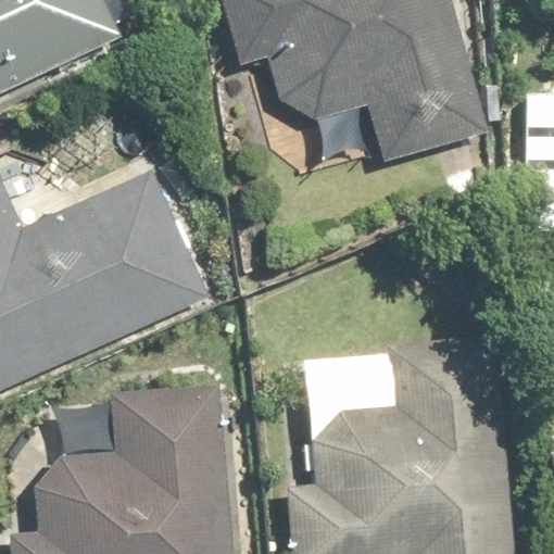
[(111,21),(137,8),(133,0),(0,0),(0,93),(118,37),(111,21)]
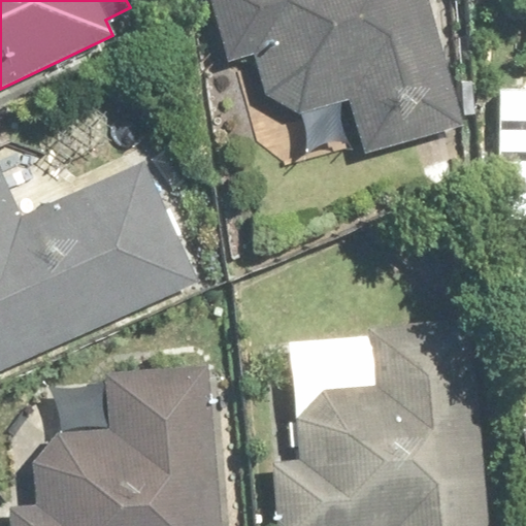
[(209,0),(229,64),(249,58),(268,120),(350,95),(365,148),(467,116),(432,0),(209,0)]
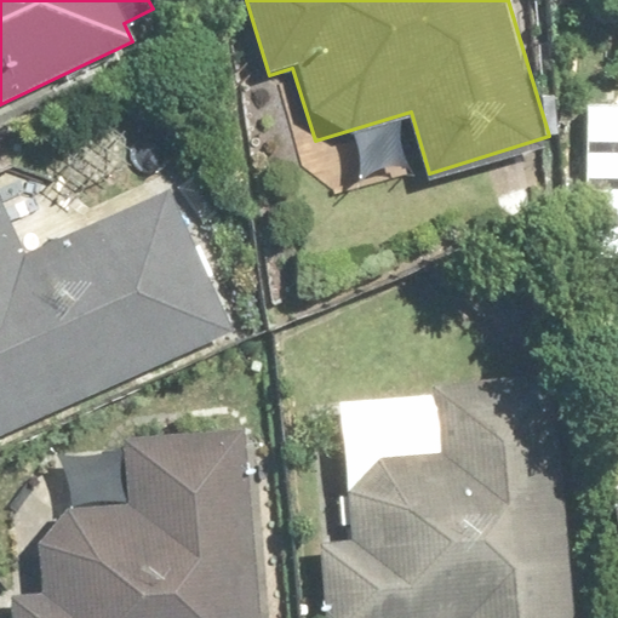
[(0,439),(233,330),(167,190),(23,259),(0,209),(0,439)]
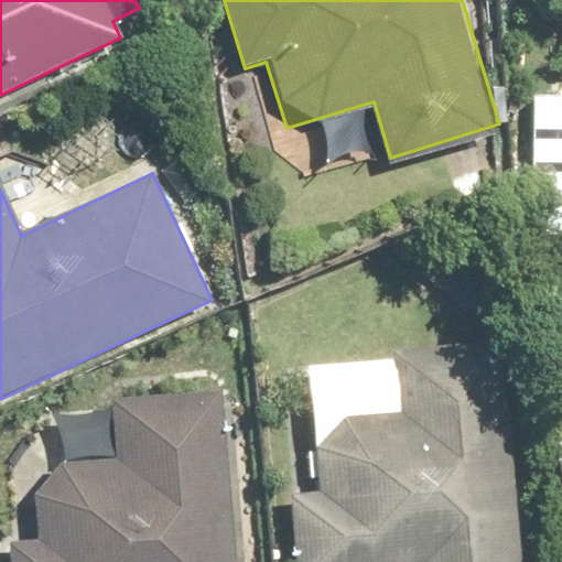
[(519,561),(504,356),(311,370),(321,493),(291,495),(295,561),(519,561)]
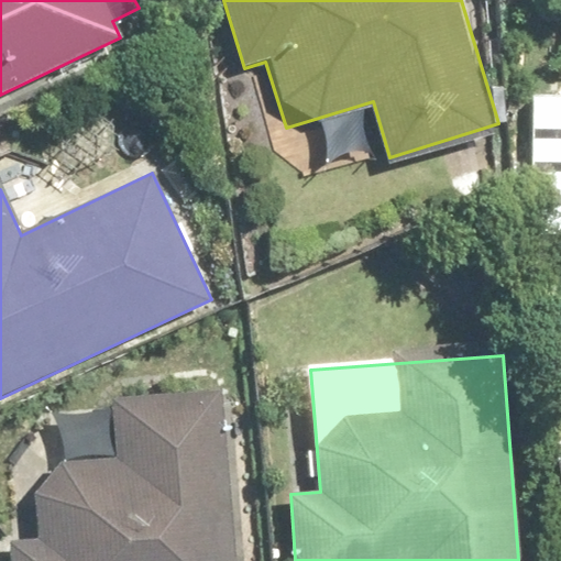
[(11,541),(11,560),(238,560),(231,393),(113,397),(117,461),(34,464),(37,540),(11,541)]
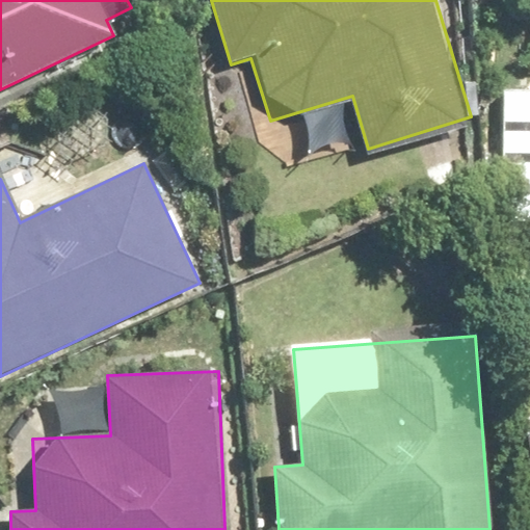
All buildings are outlined.
